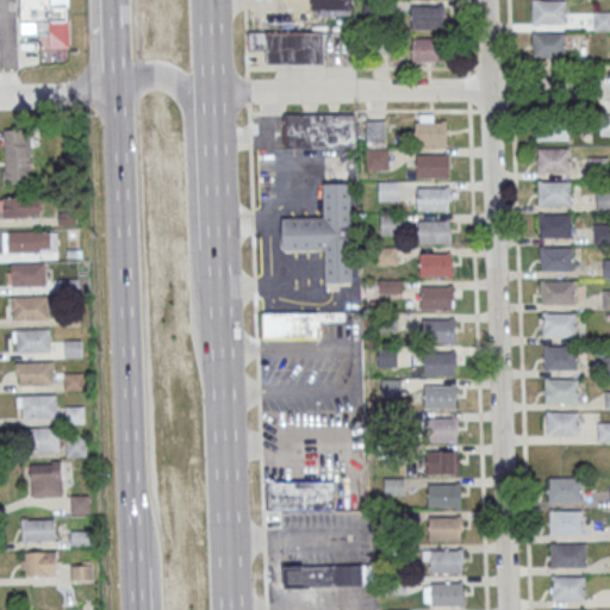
[(19,0),(20,31),(53,31),(51,0),(19,0)]
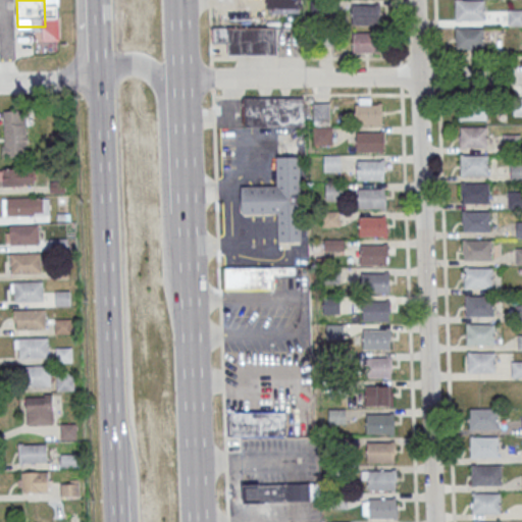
[(266,0),(266,8),(299,8),(298,0),(266,0)]
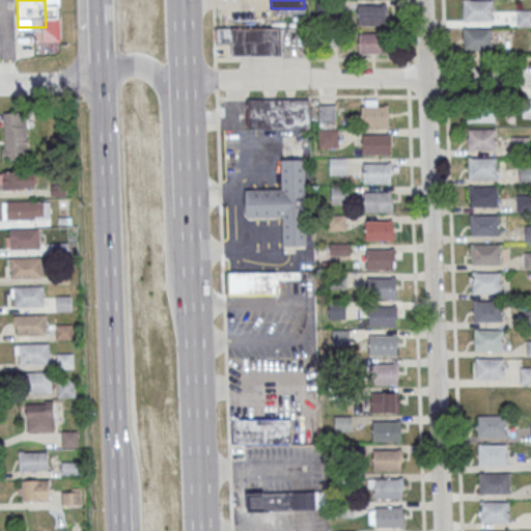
[(465,0),(492,0),(492,20),(465,20),(465,0)]
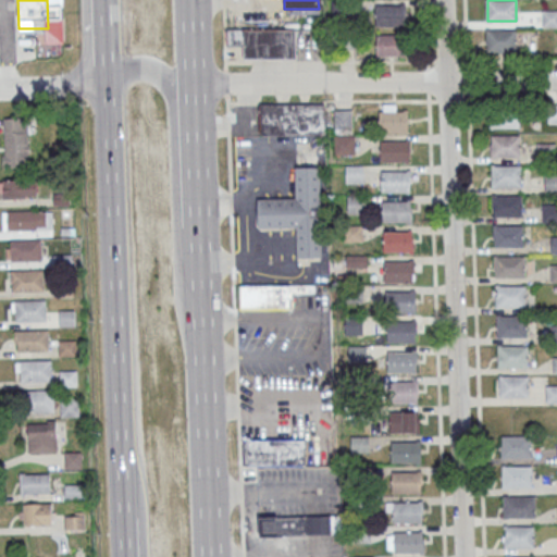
[(375,5),(405,4),(405,26),(375,26),(375,5)]
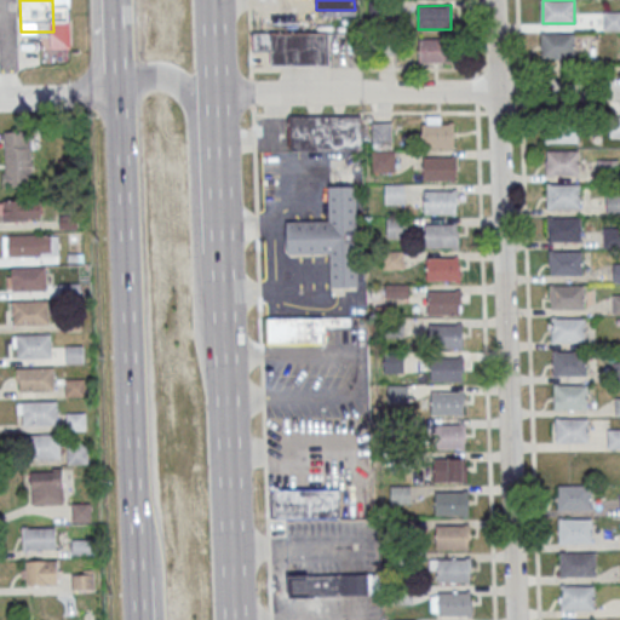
[(619,29),(619,11),(603,12),(603,29),(619,29)]
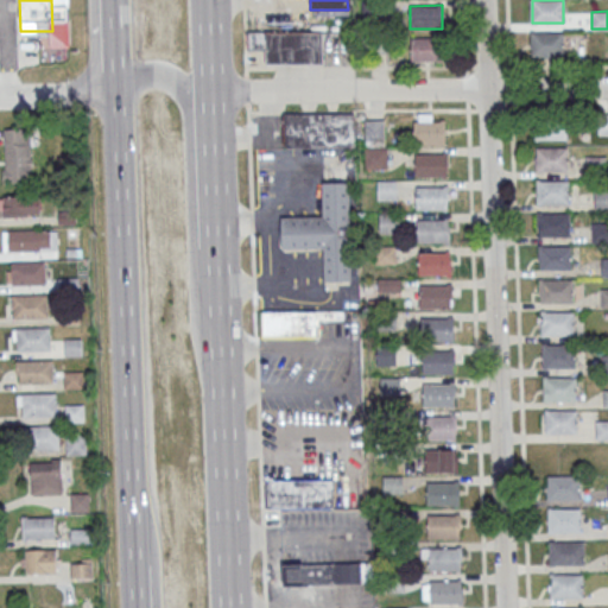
[(264,64),(323,64),(323,31),(248,31),(248,52),(264,52),(264,64)]
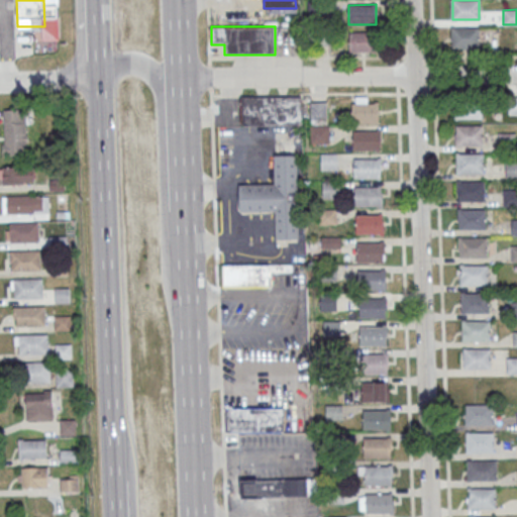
[(451,28),(478,28),(478,47),(451,47),(451,28)]
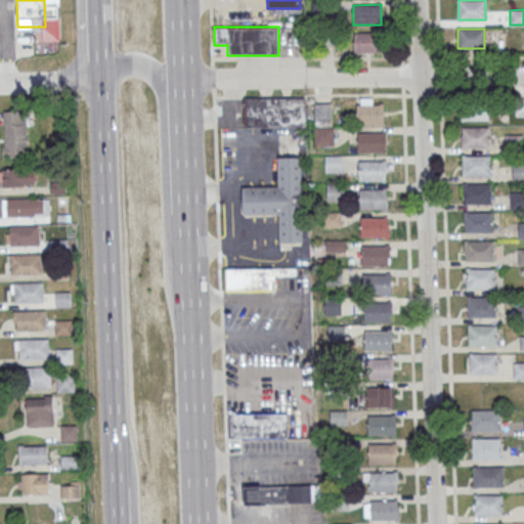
[(354,33),(382,33),(382,52),(354,52),(354,33)]
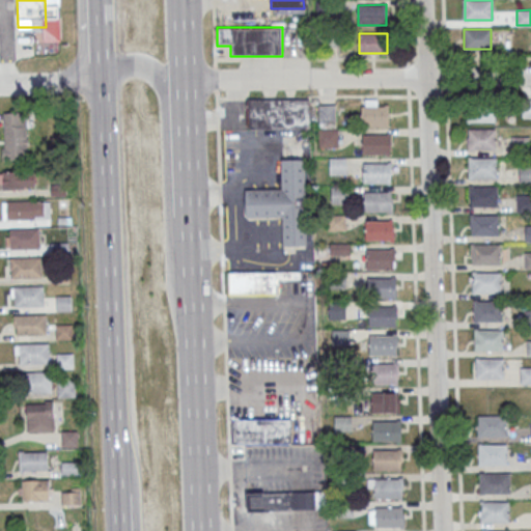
[(486,70),(470,70),(470,84),(486,84),(486,70)]
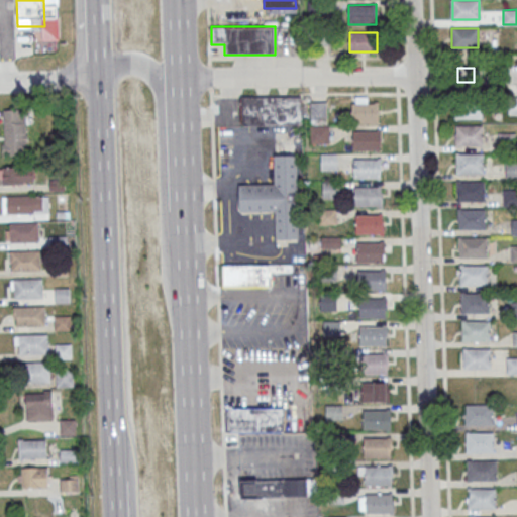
[(239,97),(239,125),(301,125),(301,97),(239,97)]
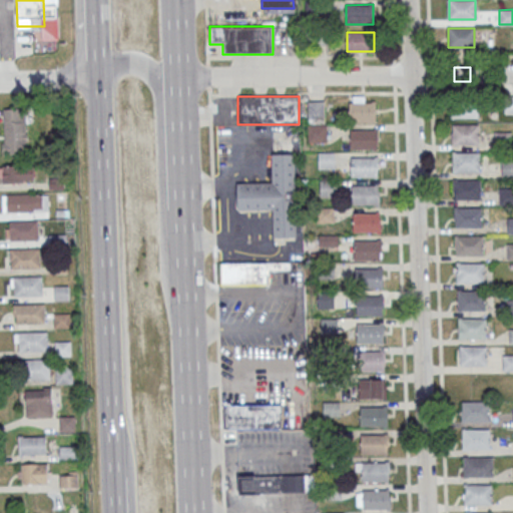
[(308,101),(323,101),(323,117),(308,118),(308,101)]
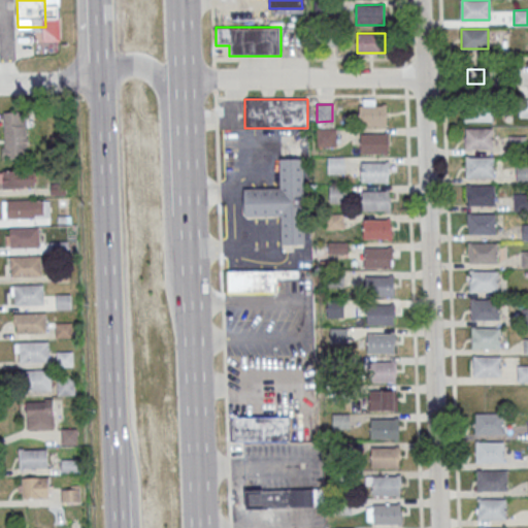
[(359,105),(386,105),(385,125),(359,125),(359,105)]
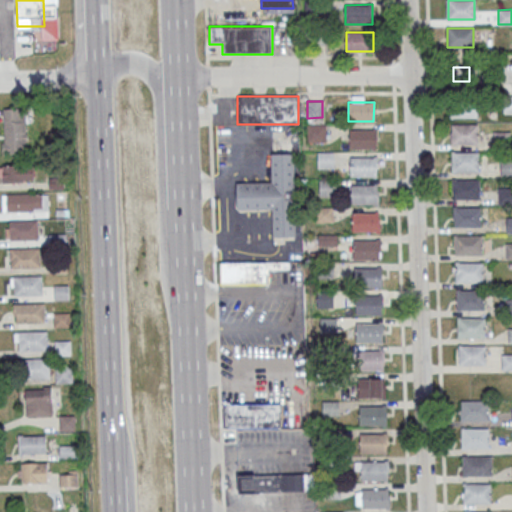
[(477,117),(477,104),(450,104),(450,117),(477,117)]
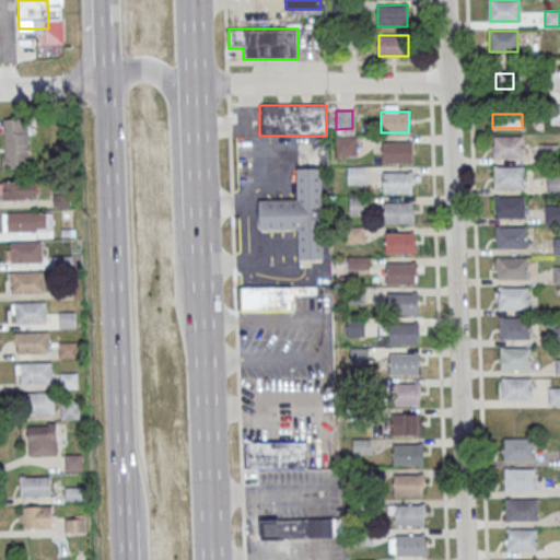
[(2,168),(30,168),(30,118),(2,118),(2,168)]
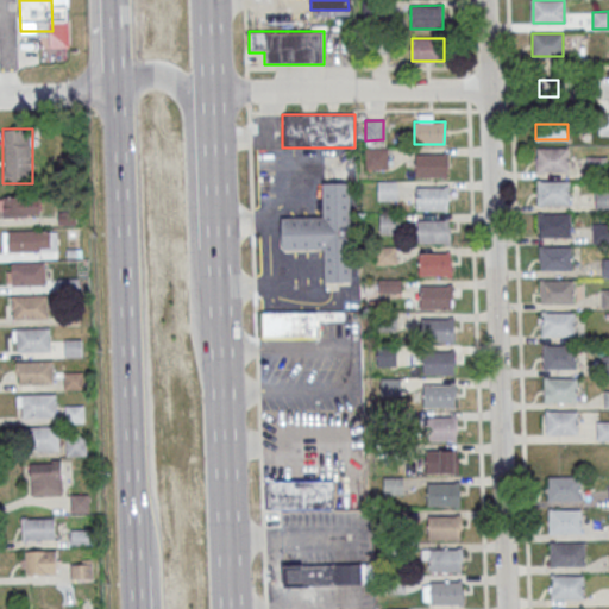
[(365,149),(387,148),(387,168),(366,168),(365,149)]
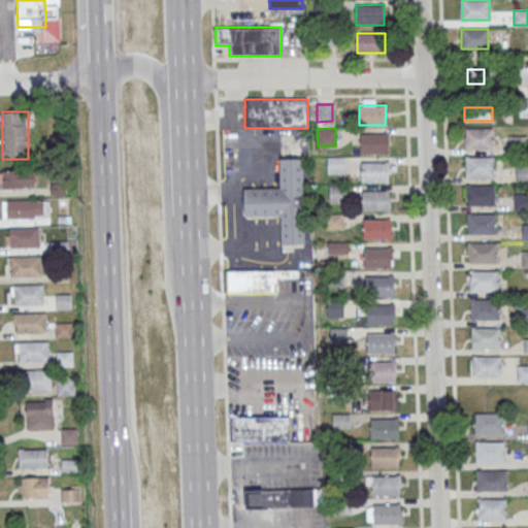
[(466,128),(492,128),(492,147),(465,147),(466,128)]
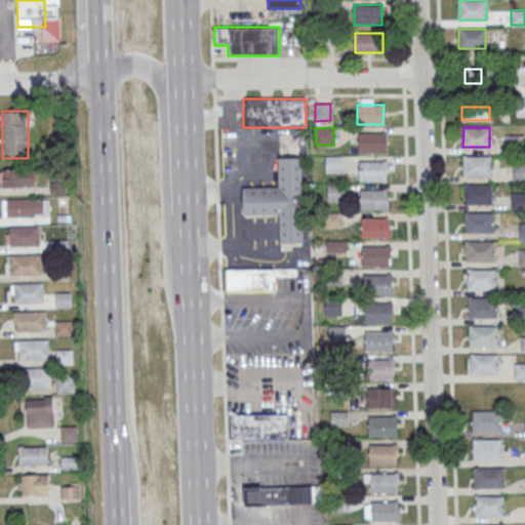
[(358,133),(384,133),(384,153),(358,153),(358,133)]
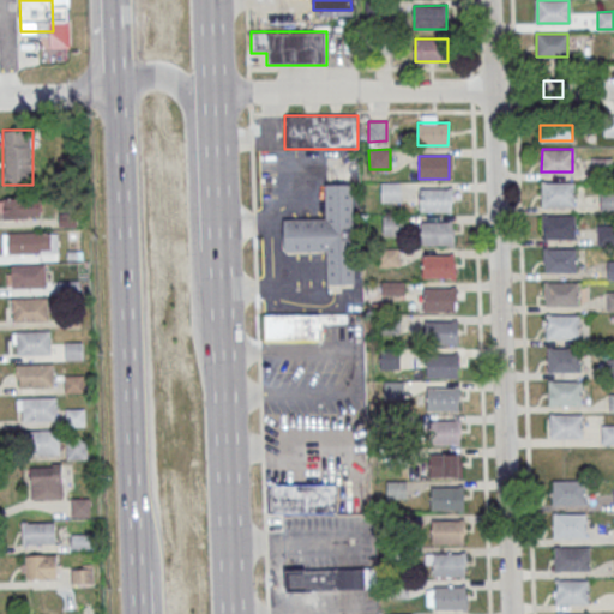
[(593,158),(593,173),(612,173),(612,158),(593,158)]
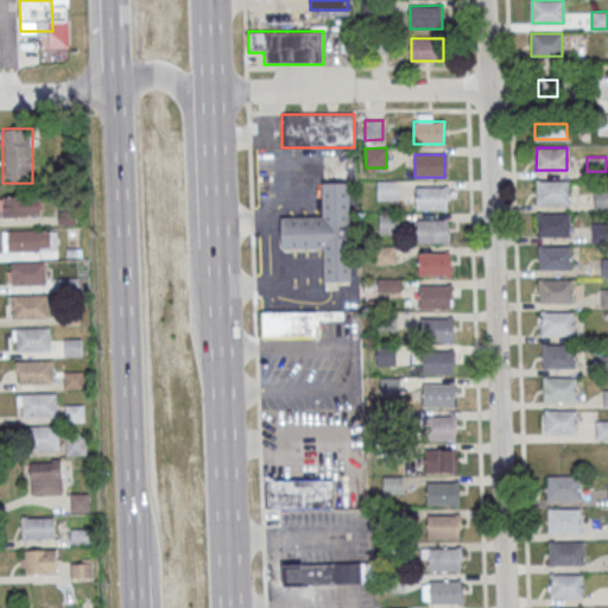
[(377,181),(396,181),(396,198),(377,198),(377,181)]
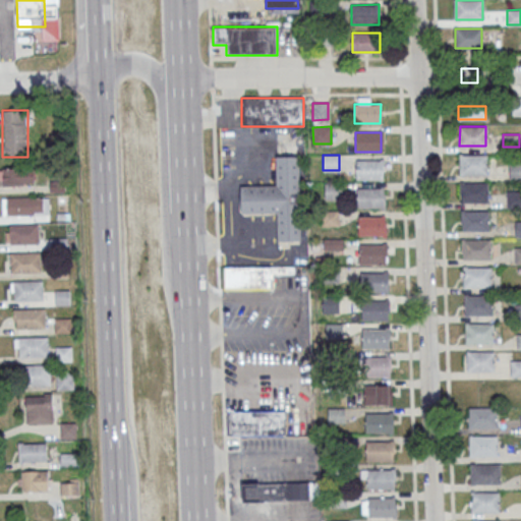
[(461,155),(486,155),(486,174),(460,174),(461,155)]
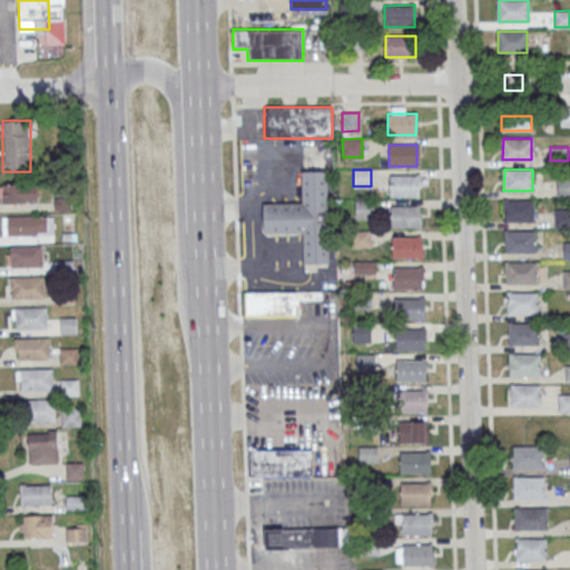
[(326,170),(328,263),(304,264),(303,232),(264,233),(264,204),(302,203),(302,172),(326,170)]
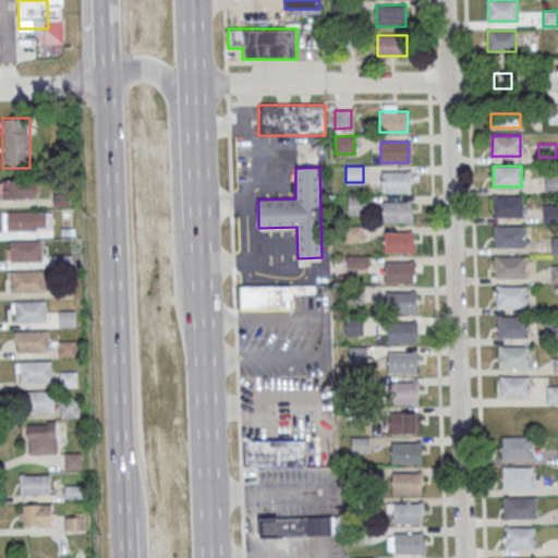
[(381,171),(409,171),(409,192),(381,193),(381,171)]
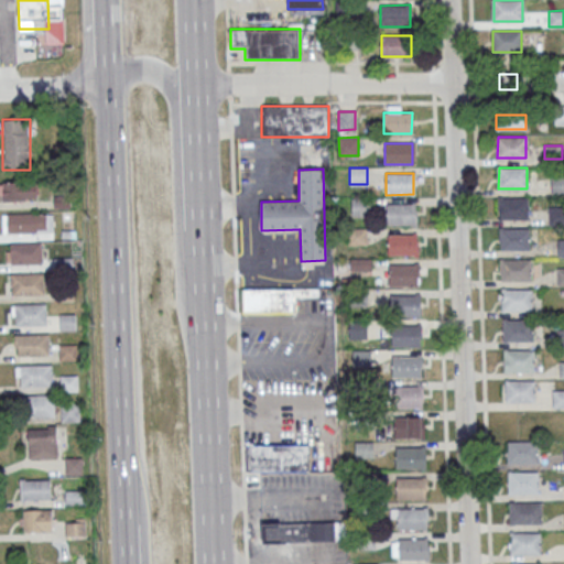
[(551,176),(563,176),(563,194),(551,194),(551,176)]
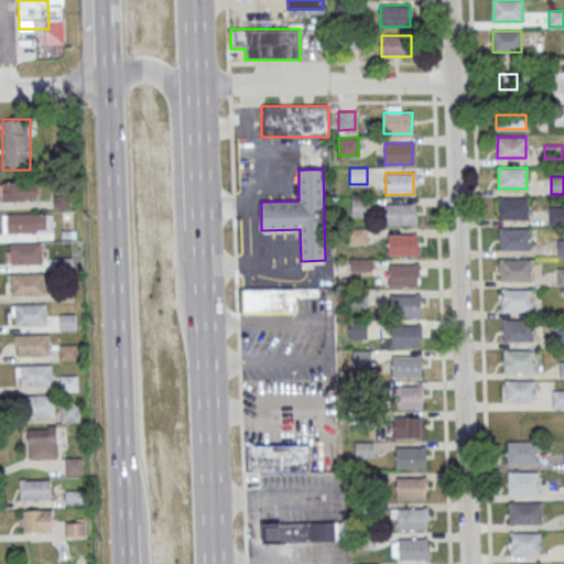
[(0,181),(0,201),(36,201),(36,182),(0,181)]
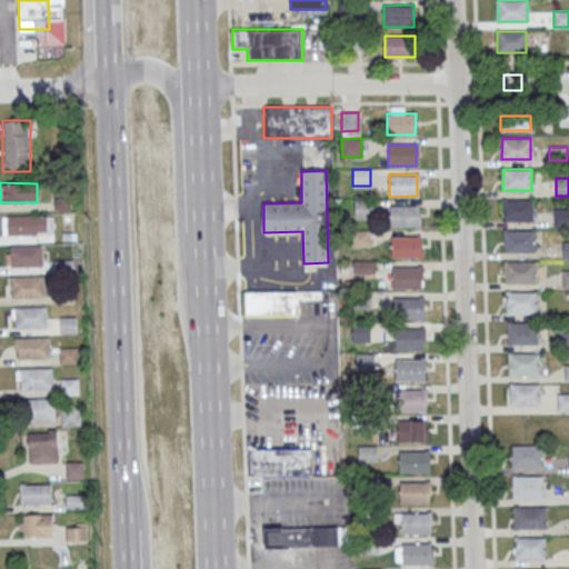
[(356,200),(373,199),(373,216),(356,217),(356,200)]
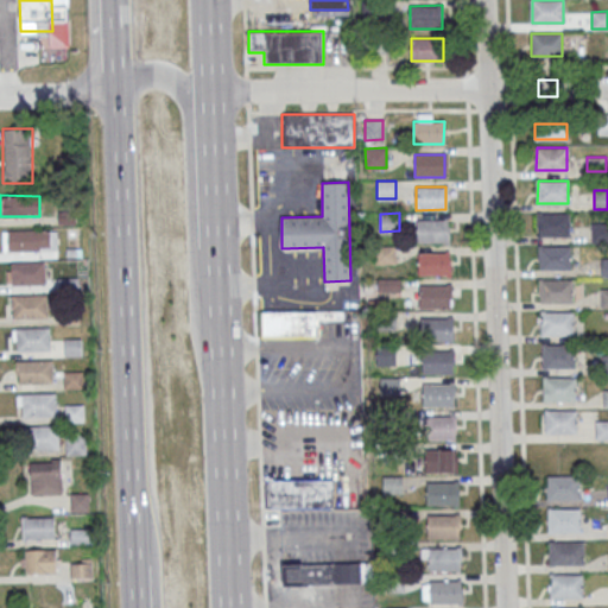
[(538,213),(569,213),(569,235),(538,235),(538,213)]
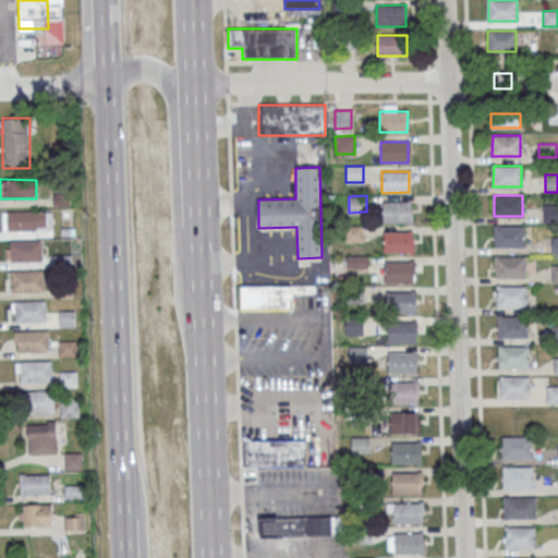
[(383,202),(410,202),(410,222),(383,222),(383,202)]
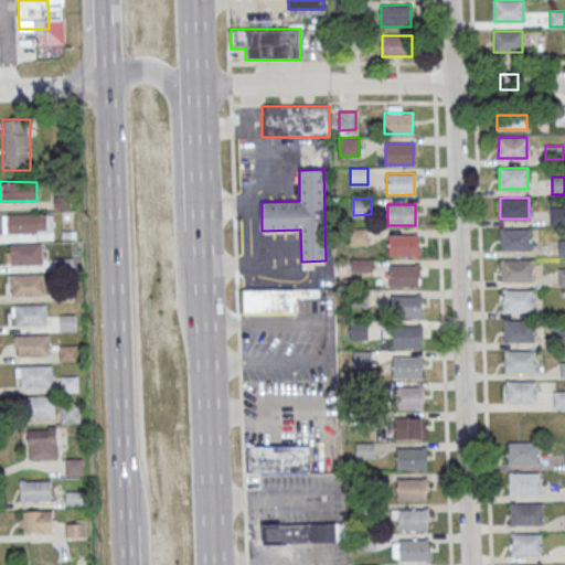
[(550,208),(564,206),(564,225),(550,225),(550,208)]
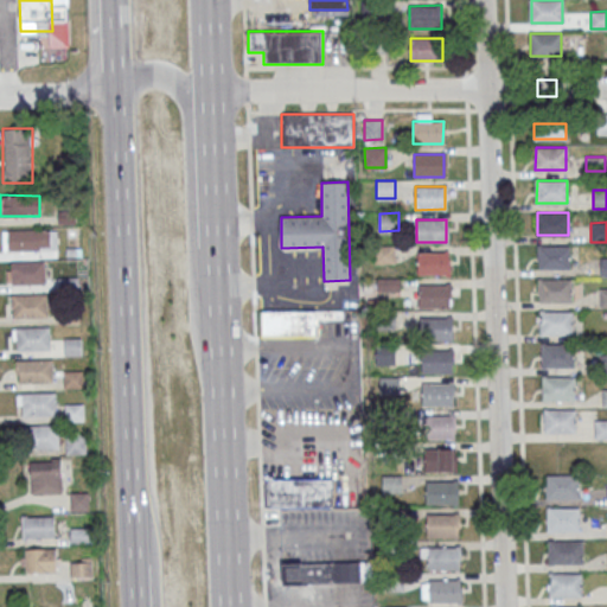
[(58,229),(2,229),(2,250),(58,250),(58,229)]
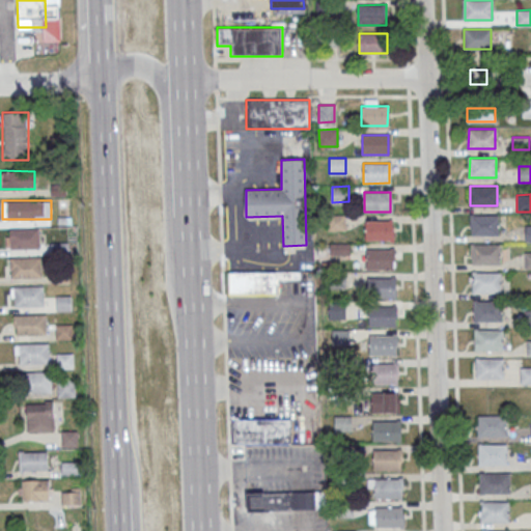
[(471,215),(498,215),(498,234),(471,234),(471,215)]
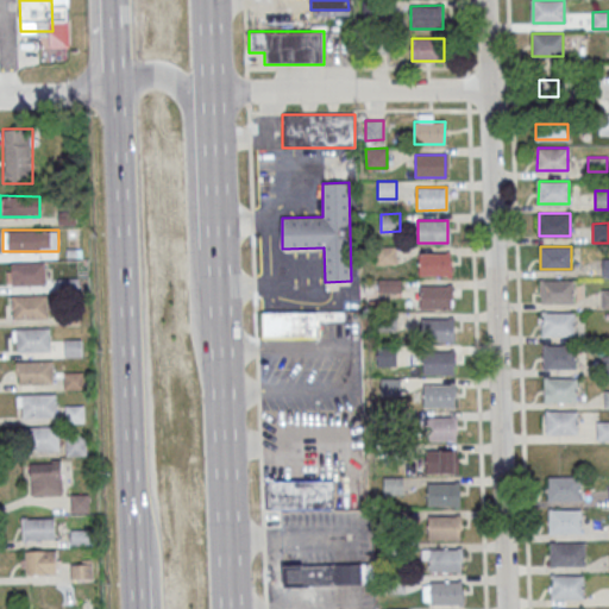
[(419,253),(449,252),(449,276),(419,276),(419,253)]
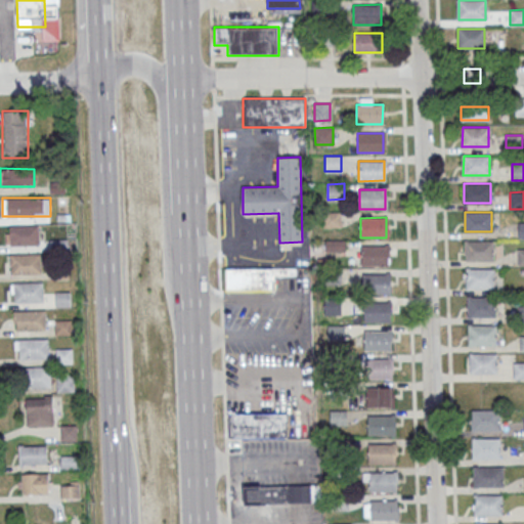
[(40,225),(6,225),(6,246),(40,246),(40,225)]
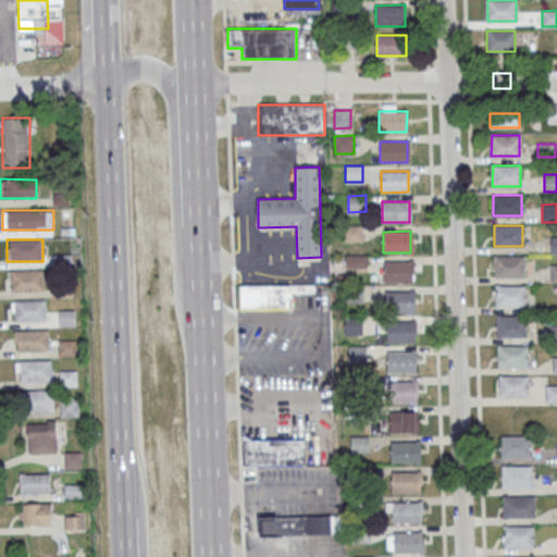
[(496,256),(523,256),(523,277),(496,277),(496,256)]
